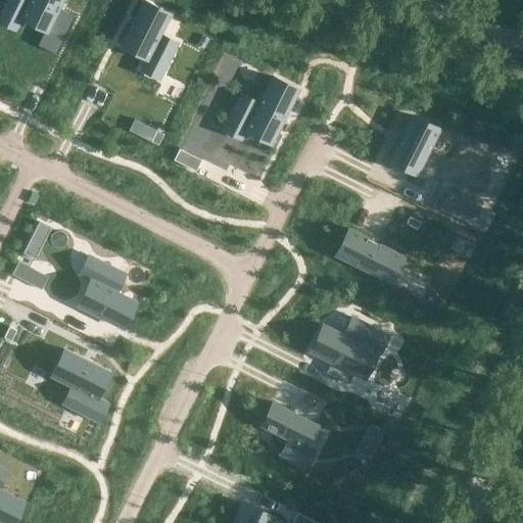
[(7,0),(0,14),(0,21),(15,29),(20,18),(45,30),(37,45),(56,54),(76,16),(58,8),(61,0),(7,0)]
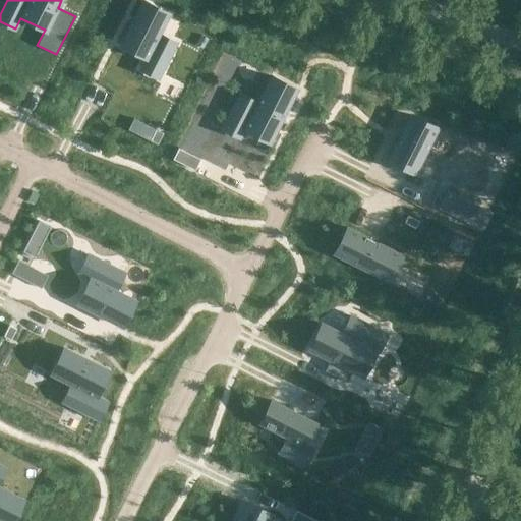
[(142,1),(120,46),(147,58),(140,69),(159,78),(176,44),(159,35),(169,14),(142,1)]
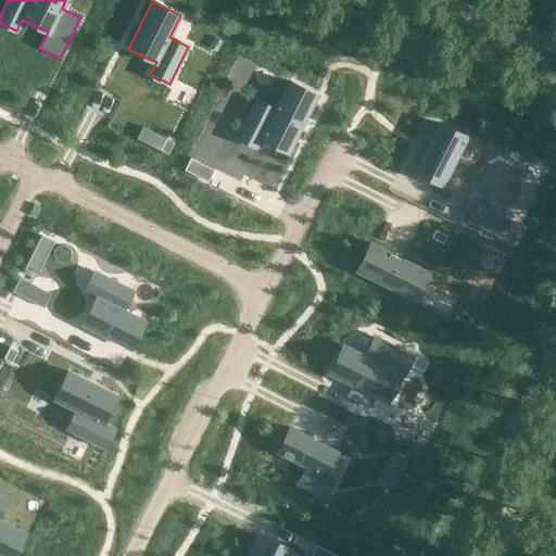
[(256,101),(237,138),(256,147),(260,139),(288,152),(316,96),(289,81),(275,110),(256,101)]
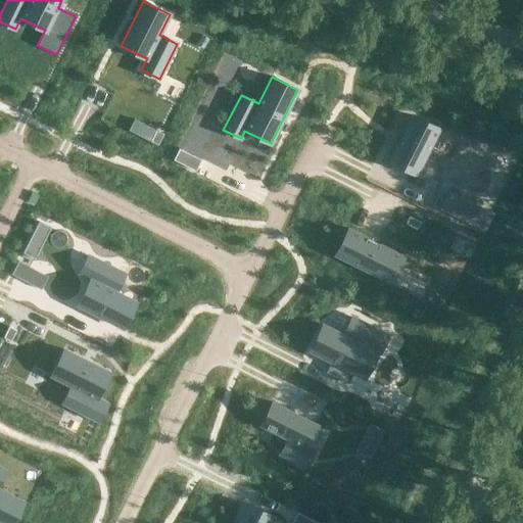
[(413,115),(390,160),(416,173),(438,129),(413,115)]
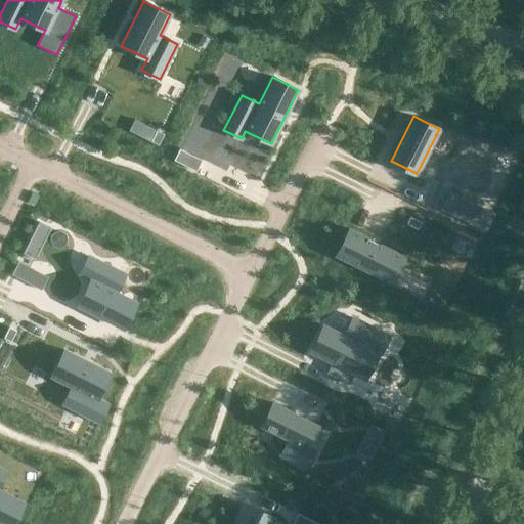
[(157,131),(150,142),(159,145),(164,135),(157,131)]
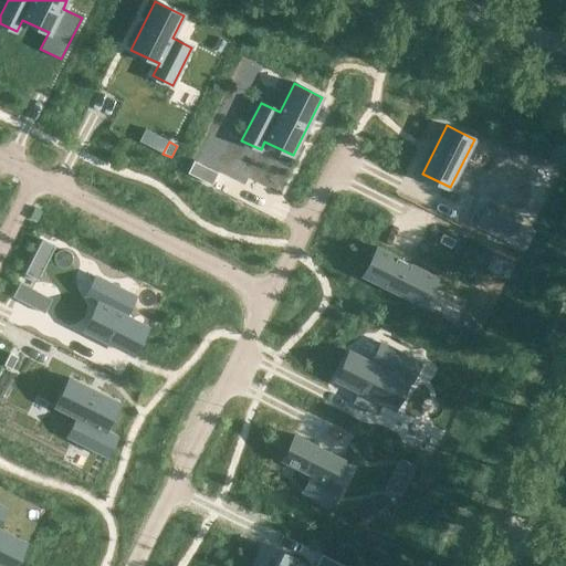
[(201,145),(186,177),(198,184),(215,152),(201,145)]
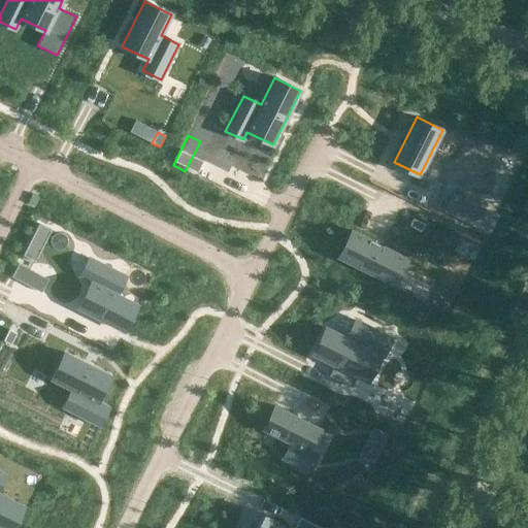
[(482,216),(476,227),(484,231),(489,220),(482,216)]
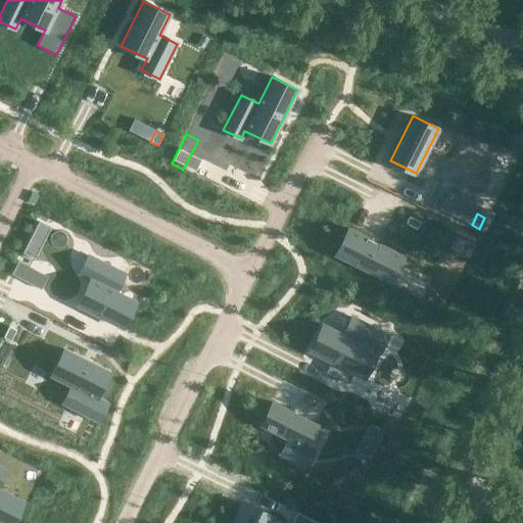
[(410,216),(406,224),(417,229),(421,222),(410,216)]
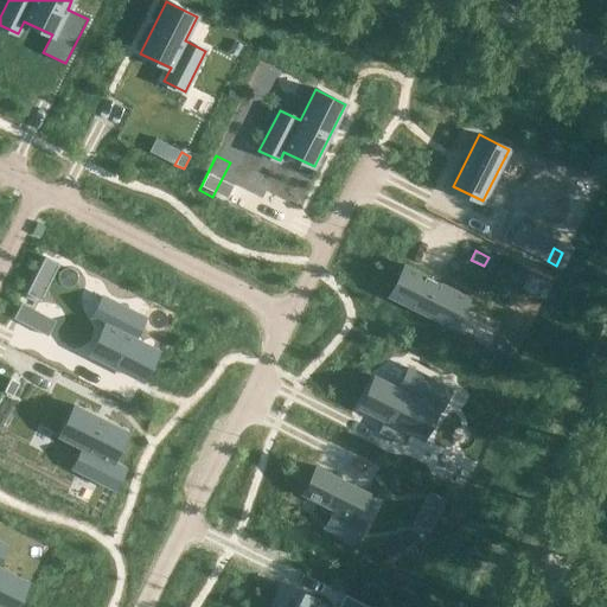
[(45,255),(27,292),(42,299),(61,262),(45,255)]
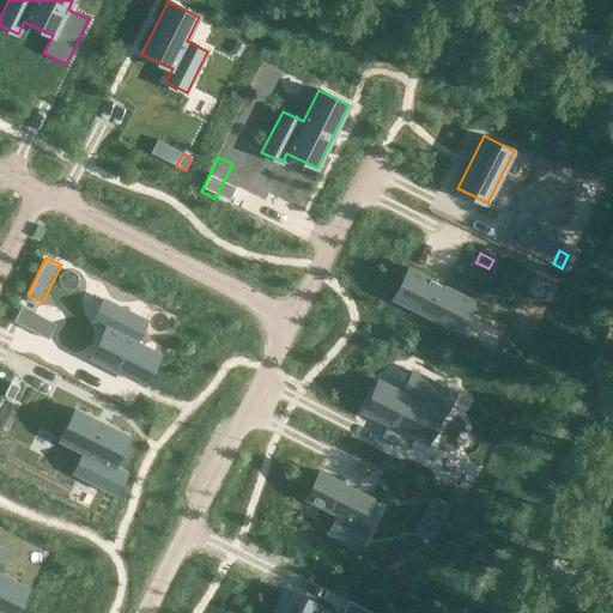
[(508,265),(504,273),(514,279),(519,269),(508,265)]
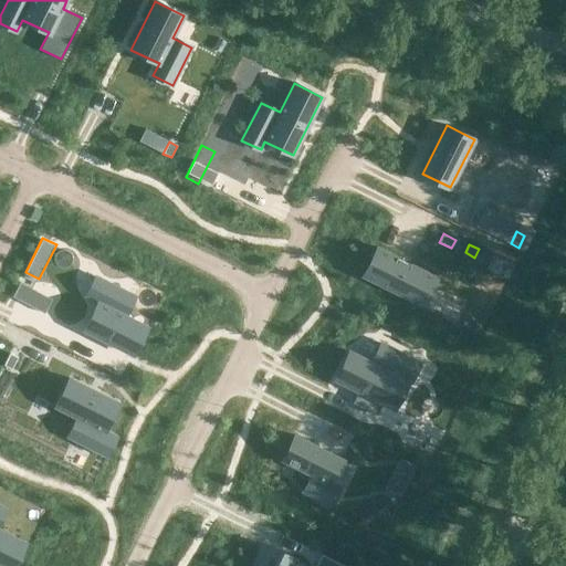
[(377,248),(364,275),(422,305),(437,278),(377,248)]
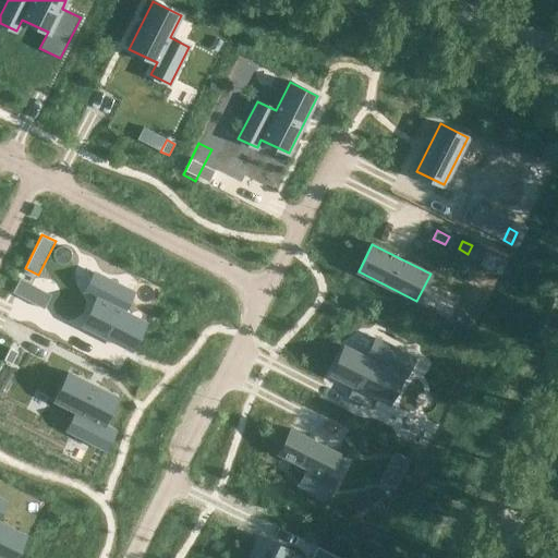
[(97,298),(84,326),(131,350),(145,322),(123,311),(133,292),(95,274),(86,292),(97,298)]
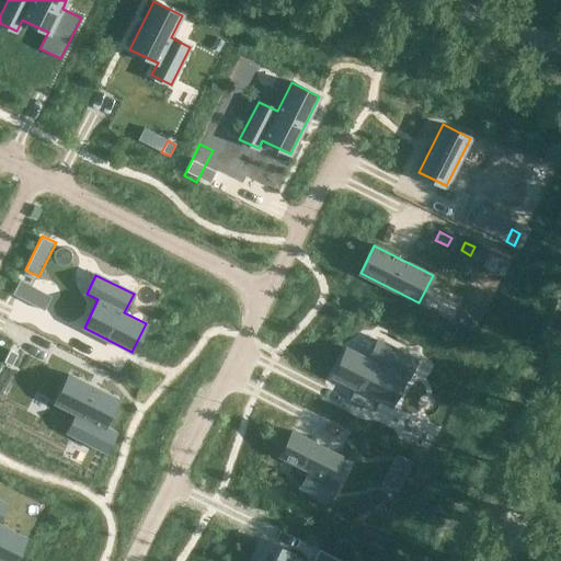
[(15,283),(11,290),(23,297),(26,289),(15,283)]
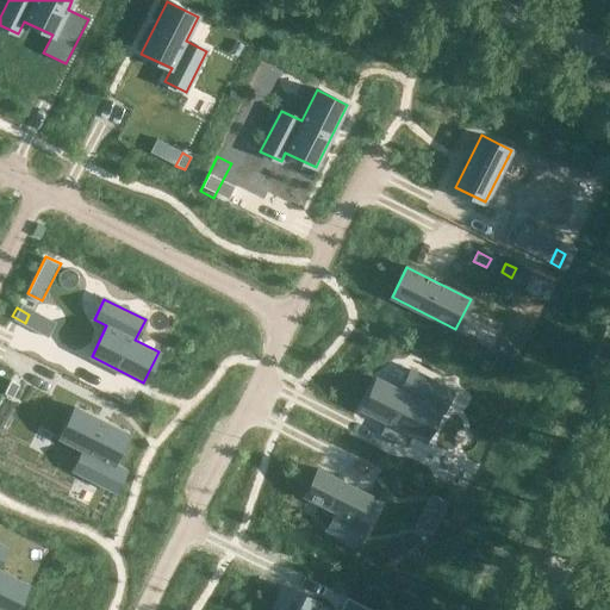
[(377,379),(362,409),(387,422),(380,435),(406,448),(412,435),(424,441),(440,410),(442,411),(452,391),(411,371),(400,391),(377,379)]
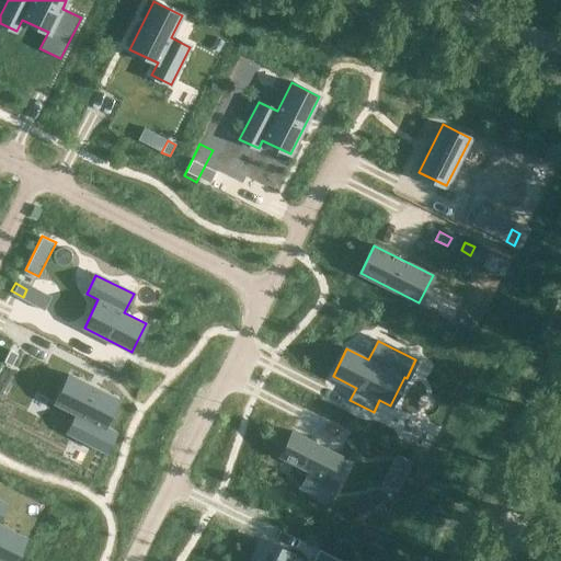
[(10,350),(3,362),(12,366),(18,354),(10,350)]
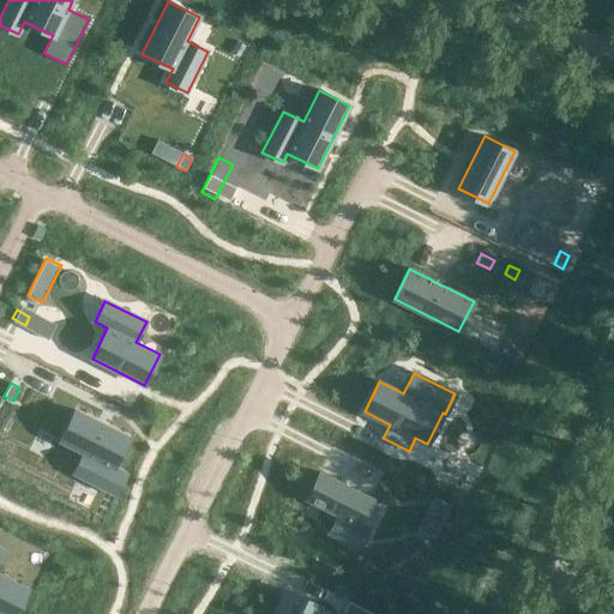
[(77,409),(61,439),(86,451),(76,473),(116,493),(127,473),(114,465),(130,435),(77,409)]
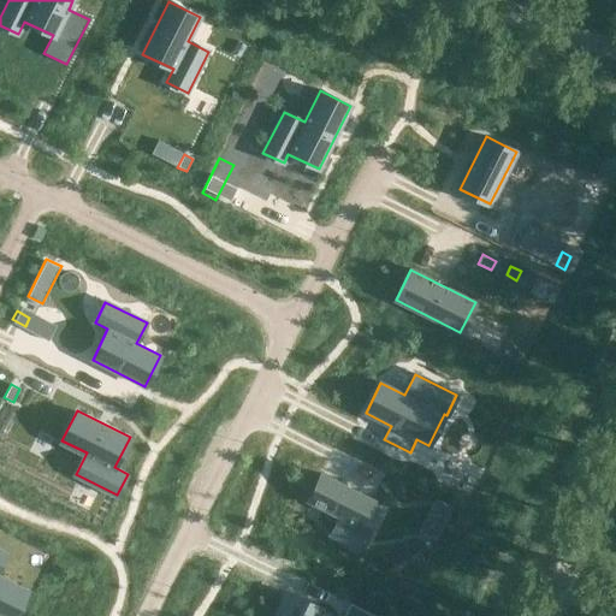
[(321,474),(308,501),(341,517),(331,535),(360,550),(369,532),(360,527),(373,501),(321,474)]
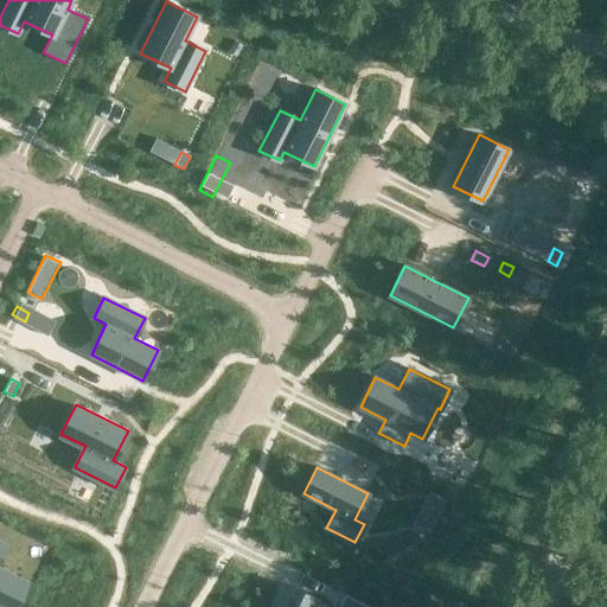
[(433,494),(429,503),(441,509),(446,500),(433,494)]
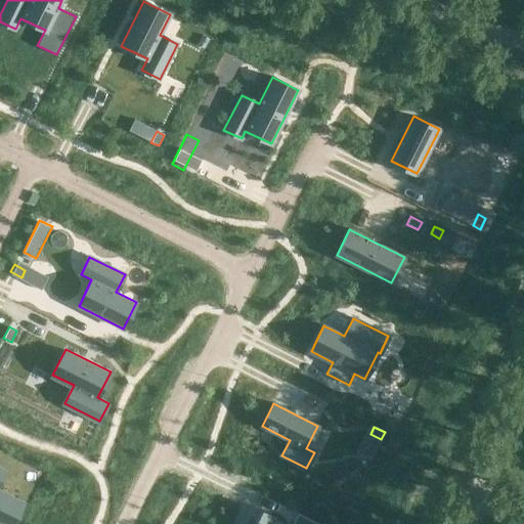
[(0,522),(3,523),(12,523),(24,503),(0,490),(0,482),(6,471),(0,468),(0,522)]
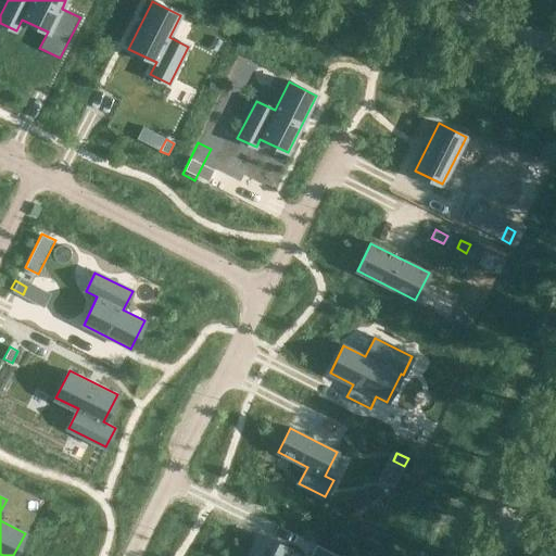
[(263,535),(252,555),(286,555),(290,550),(263,535)]
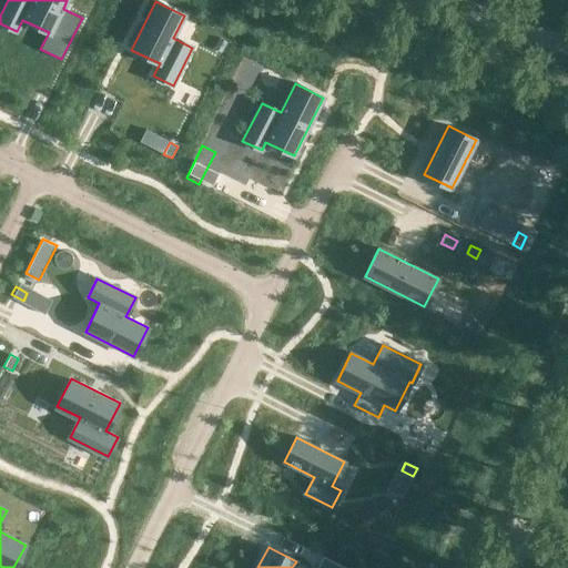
[(344,567),(323,557),(317,567),(344,567)]
